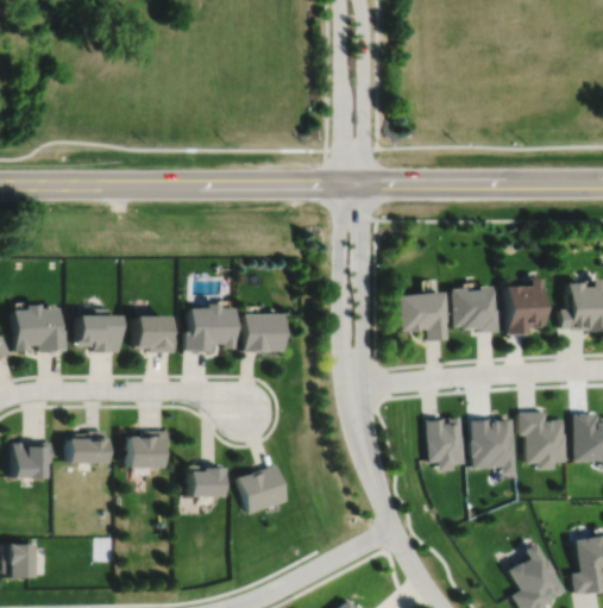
[(507,286),(509,334),(529,333),(529,327),(545,326),(544,286),(542,286),(542,277),(532,279),(532,286),(521,286),(507,286)]
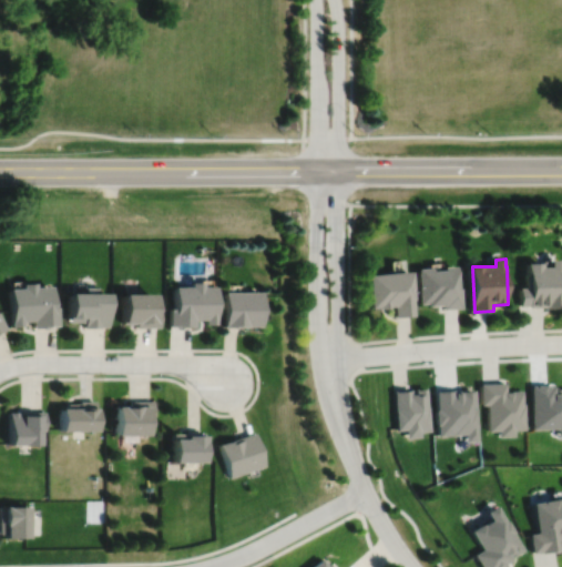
[(522,287),(522,306),(531,306),(531,307),(534,307),(548,307),(548,309),(561,309),(561,260),(553,260),(553,266),(545,267),(545,263),(531,263),(531,274),(529,274),(529,287),(522,287)]
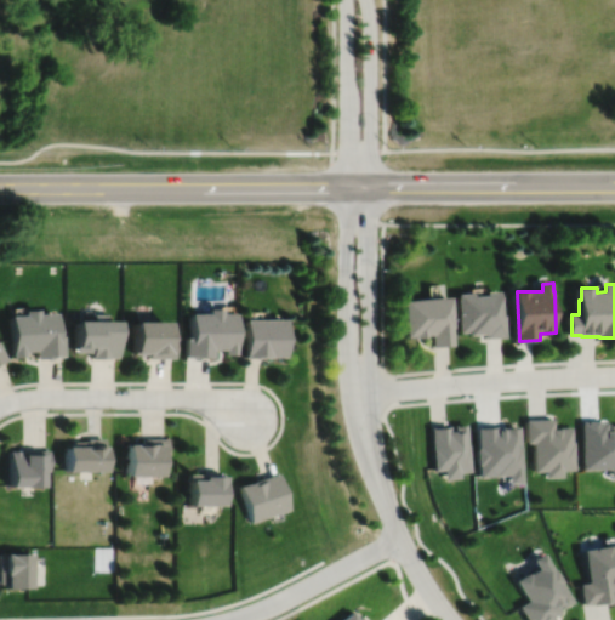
[(461,294),(463,333),(473,333),(473,335),(488,334),(488,339),(497,337),(510,337),(508,314),(505,314),(504,291),(487,293),(487,288),(474,289),(476,293),(461,294)]
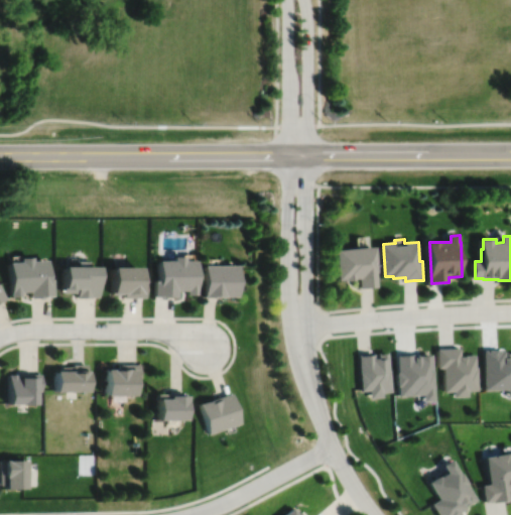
[(338,250),(340,279),(348,279),(348,280),(352,280),(357,280),(357,278),(361,278),(362,288),(370,287),(380,287),(378,272),(380,272),(378,246),(338,250)]
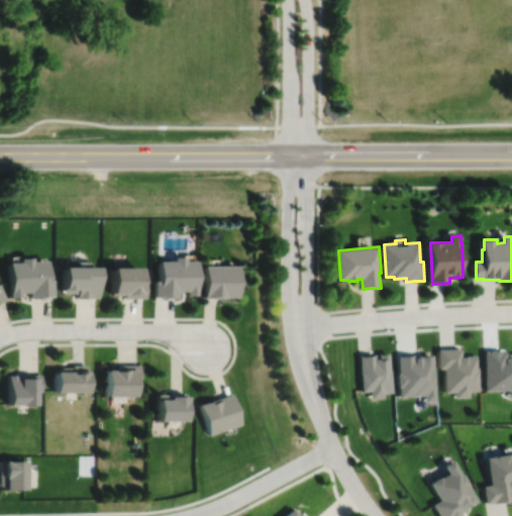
[(12,264),(14,296),(24,296),(24,290),(34,290),(34,298),(56,297),(55,280),(49,280),(48,261),(36,262),(36,258),(24,259),(25,263),(12,264)]
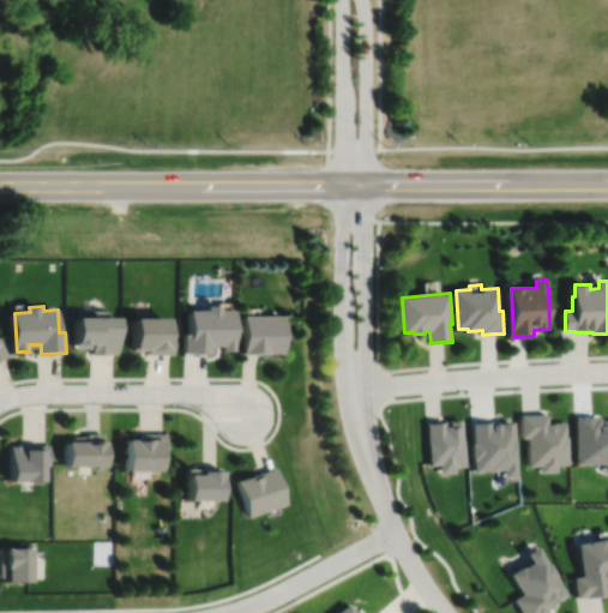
[(186,334),(186,354),(214,354),(214,346),(226,346),(226,352),(238,352),(238,310),(223,311),(223,306),(209,306),(209,311),(191,311),(191,334),(186,334)]
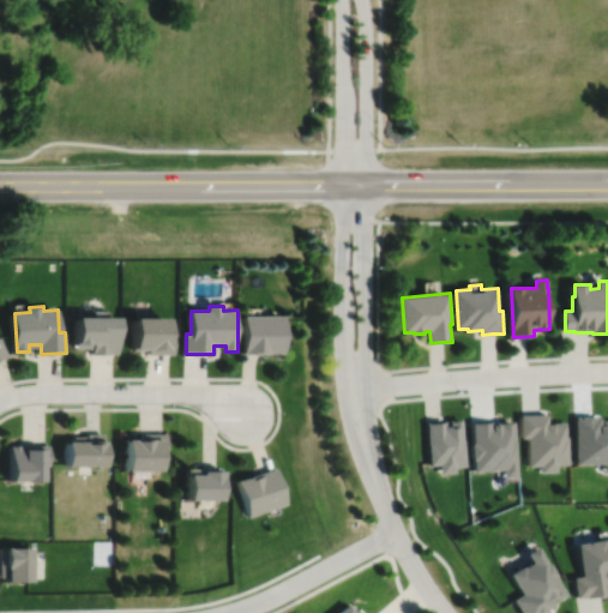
[(245,316),(245,354),(263,354),(263,353),(287,353),(286,316),(245,316)]
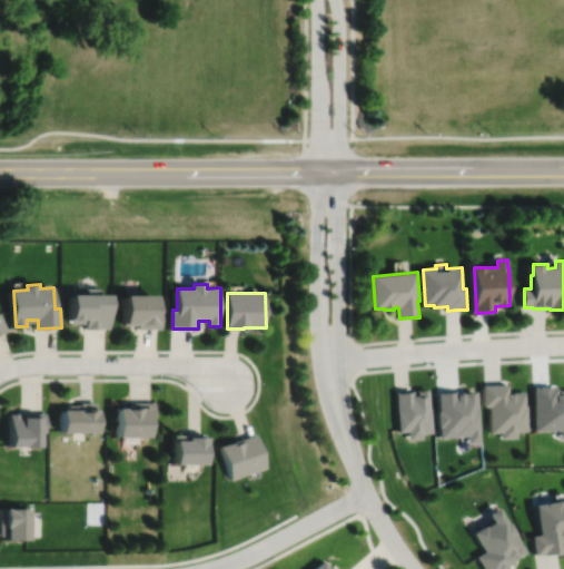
[(69,295),(69,320),(70,320),(70,323),(86,323),(86,329),(102,329),(110,329),(110,295),(69,295)]
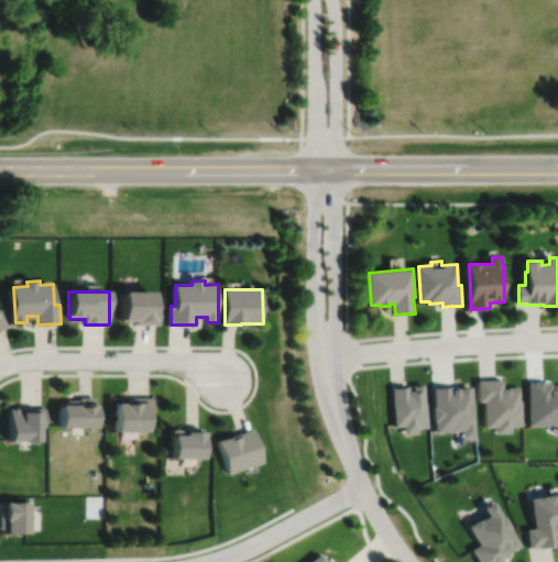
[(122,293),(122,321),(137,321),(137,326),(161,326),(161,306),(154,306),(154,293),(122,293)]
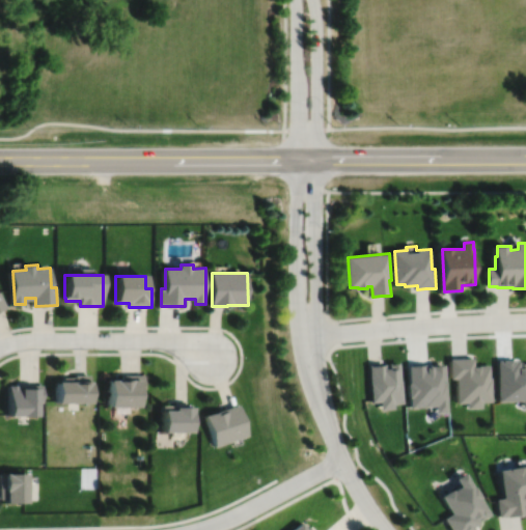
[(0,311),(10,306),(2,288),(0,289),(0,311)]
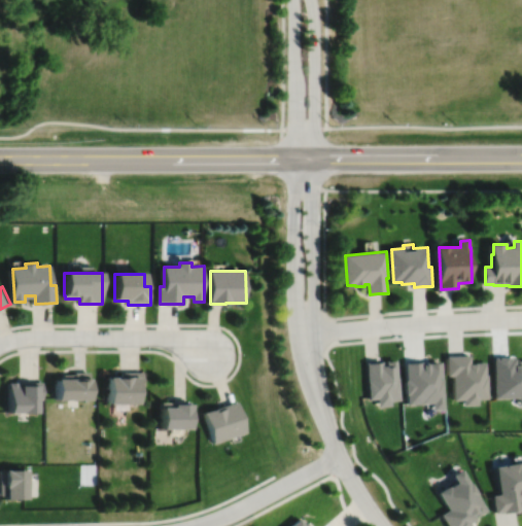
[(451,356),(451,376),(457,376),(458,400),(467,400),(467,407),(482,406),(482,399),(491,399),(490,375),(489,375),(488,363),(474,363),(473,355),(451,356)]
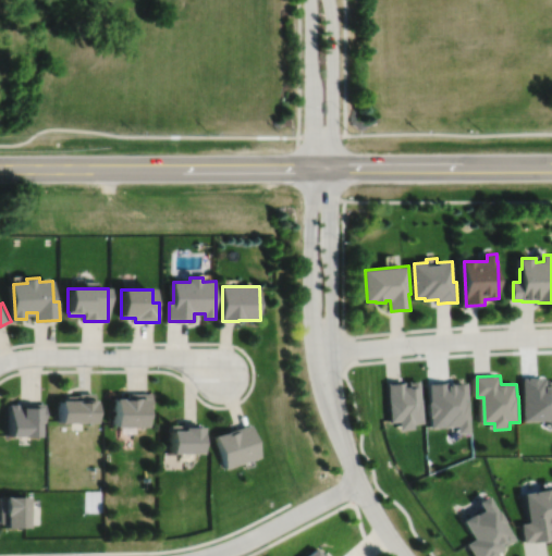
[(391,383),(395,422),(404,421),(405,431),(418,430),(418,424),(428,423),(426,400),(425,400),(422,381),(412,382),(413,386),(408,386),(408,382),(391,383)]
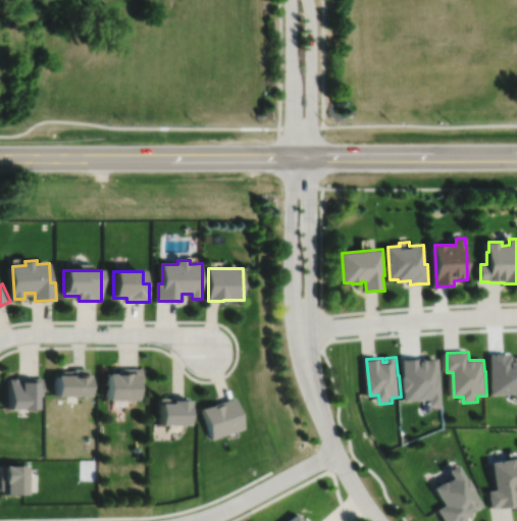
[(406,360),(407,377),(406,377),(407,391),(408,391),(409,402),(432,400),(432,407),(444,406),(441,359),(421,360),(421,359),(406,360)]
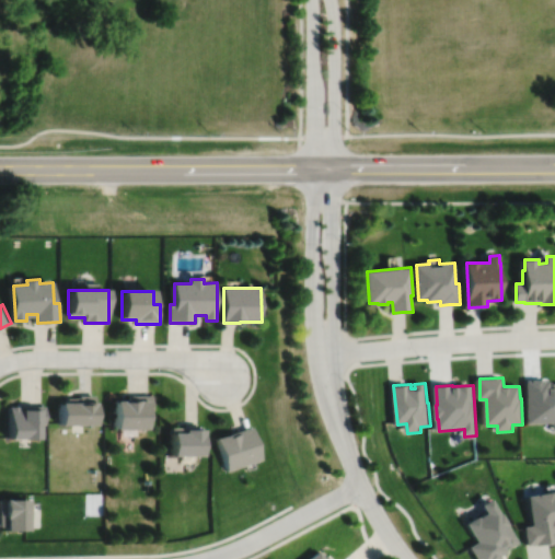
[(64,404),(64,427),(97,427),(97,396),(81,396),(81,398),(69,398),(69,404),(64,404)]
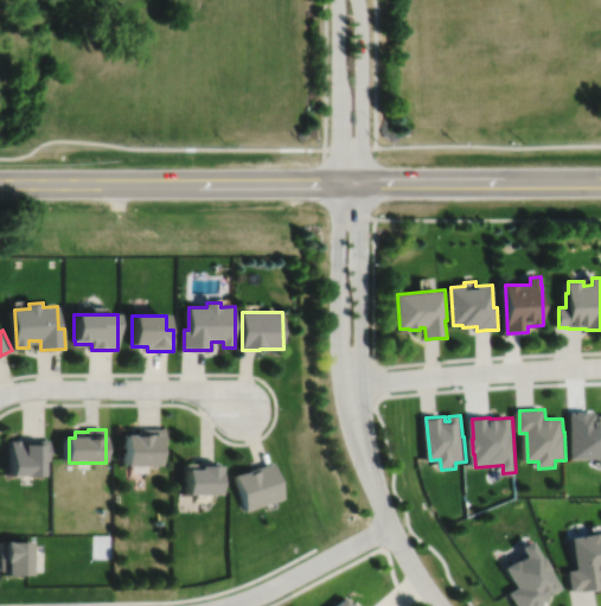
[(126,437),(126,467),(160,466),(160,450),(167,450),(167,429),(141,429),(141,434),(128,434),(128,437),(126,437)]
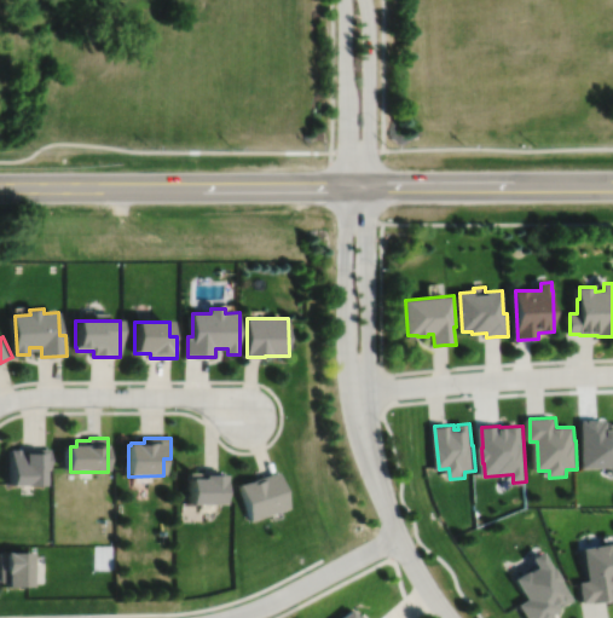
[(15,448),(16,484),(51,484),(50,467),(56,467),(56,448),(27,448),(15,448)]
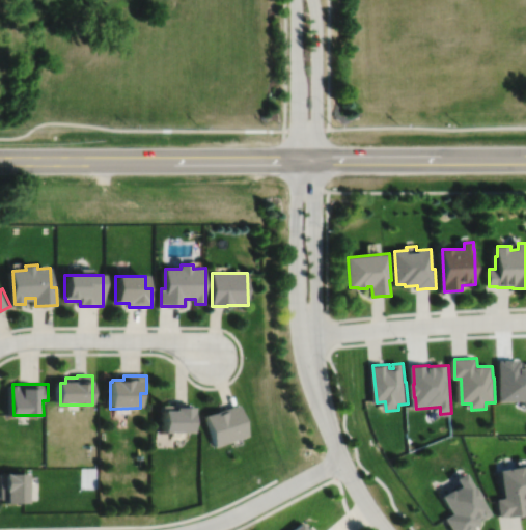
[(208,416),(218,447),(252,436),(242,405),(208,416)]
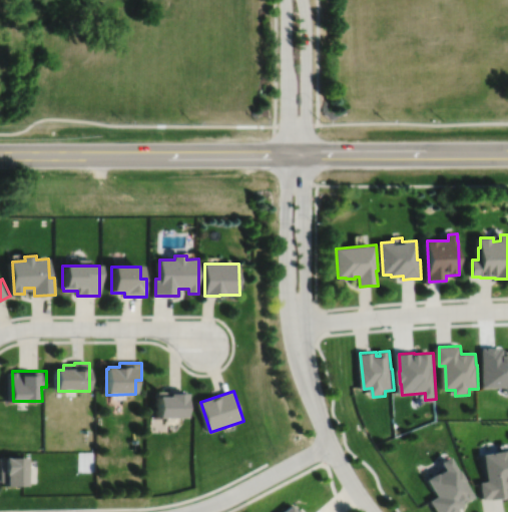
[(159,392),(159,419),(187,419),(187,392),(159,392)]
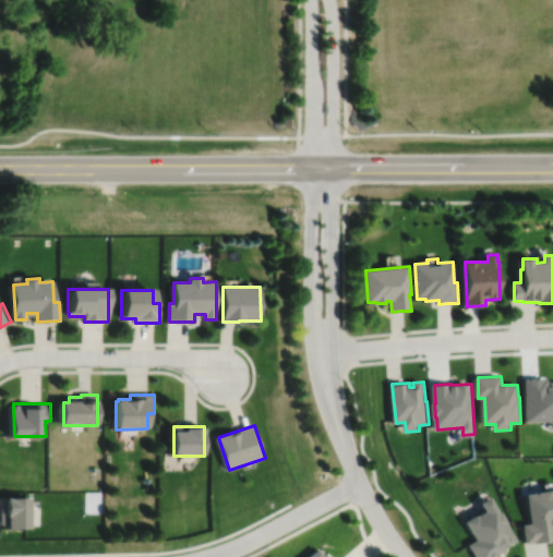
[(552,492),(528,496),(533,522),(525,523),(528,543),(537,541),(537,543),(552,541),(552,492)]
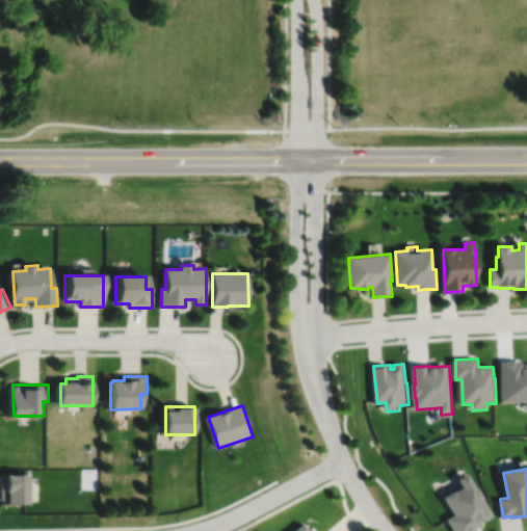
[(4,473),(4,500),(9,500),(9,504),(31,503),(31,472),(8,472),(8,473),(4,473)]
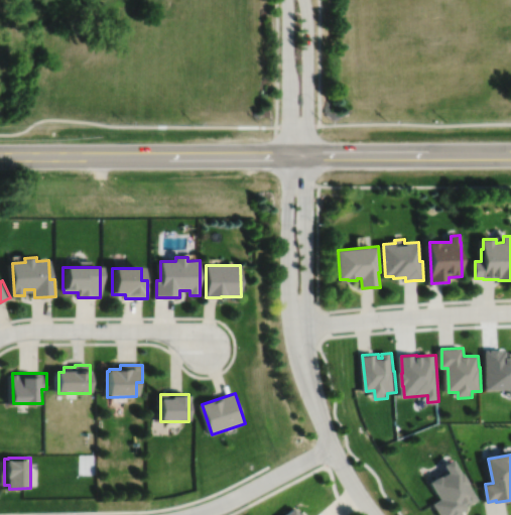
[(455,462),(445,467),(449,472),(443,475),(443,474),(432,481),(442,498),(435,503),(441,514),(460,514),(464,512),(463,511),(469,507),(466,502),(467,501),(469,505),(479,499),(469,482),(471,481),(464,471),(462,473),(455,462)]
